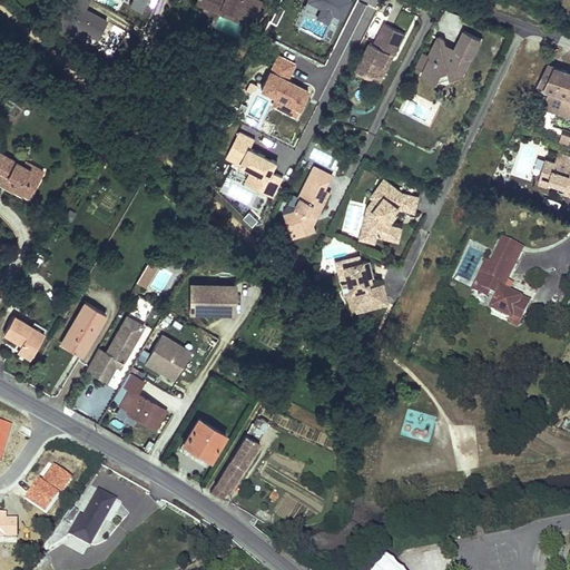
[(69,0),(56,26),(74,35),(78,27),(97,37),(106,20),(85,9),(88,0),(69,0)]
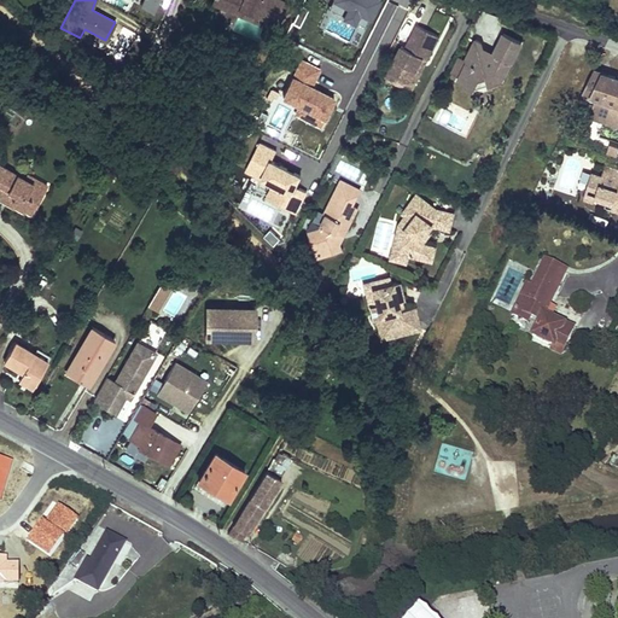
[(143,0),(140,5),(153,12),(159,0),(143,0)]
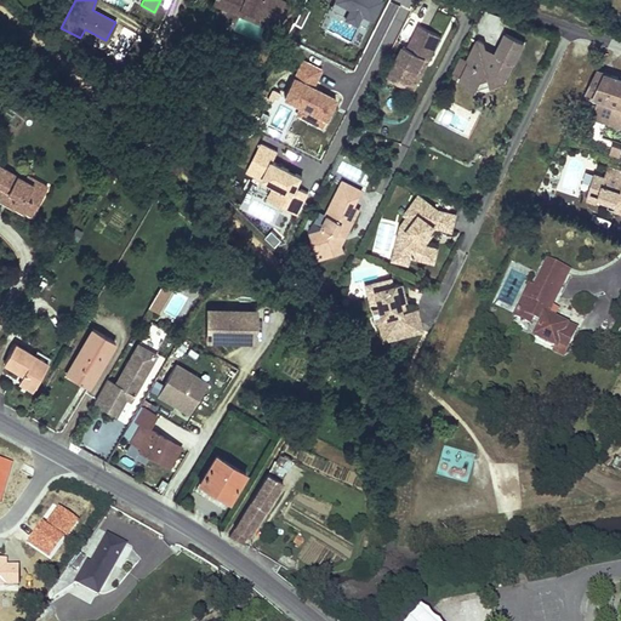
[(215,0),(214,3),(240,13),(241,10),(258,17),(260,12),(280,22),(289,4),(279,0),(215,0)]
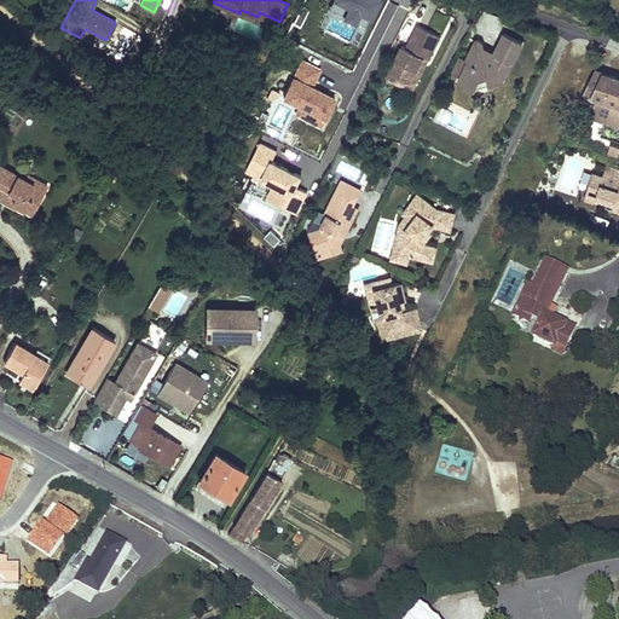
[(331,0),(330,4),(366,22),(377,0),(331,0)]
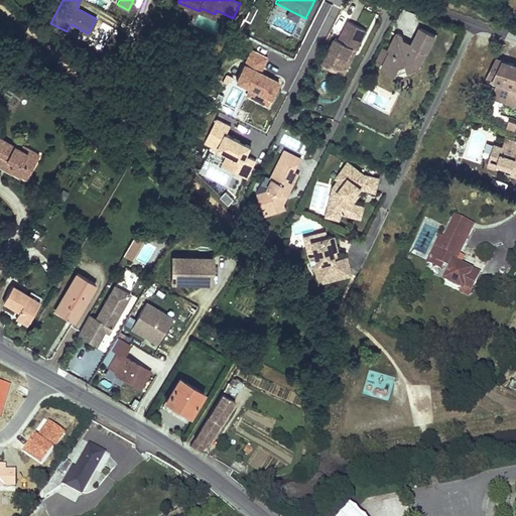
[(336,38),(323,65),(332,69),(334,63),(343,69),(354,48),(357,50),(367,30),(349,21),(340,40),(336,38)]
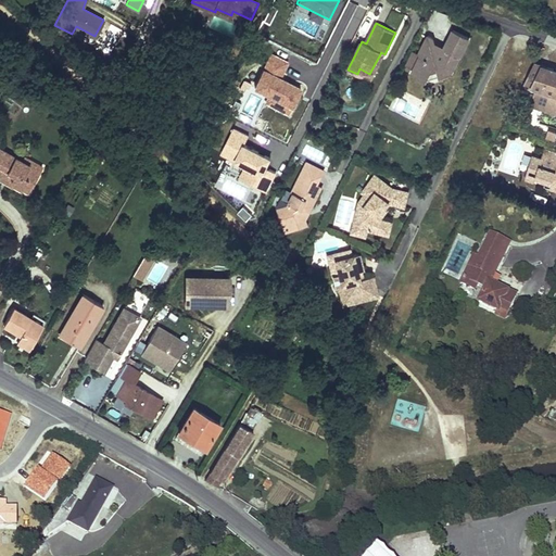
[(453,72),(470,38),(454,30),(444,49),(438,51),(433,39),(428,37),(419,54),(421,54),(414,70),(413,73),(427,80),(432,71),(439,68),(441,76),(453,72)]
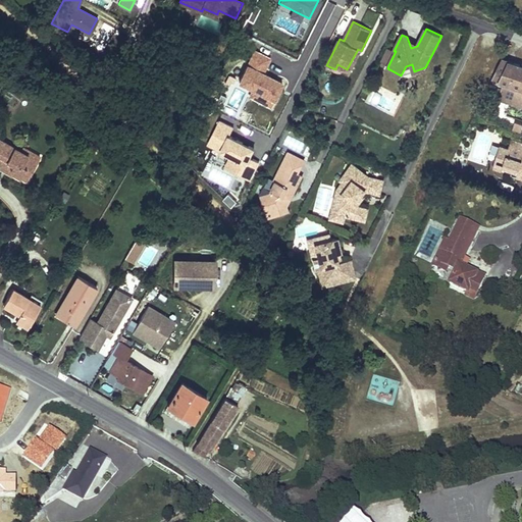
[(388,65),(396,51),(394,51),(388,48),(382,61),(388,65)]
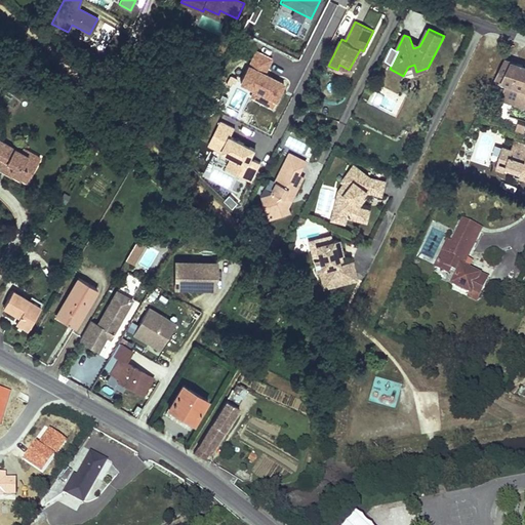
[(350,77),(363,51),(360,49),(349,70),(339,65),(337,70),(350,77)]
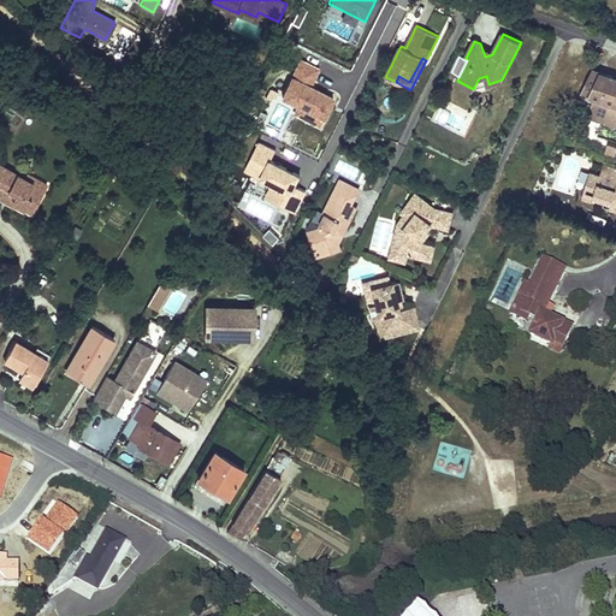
[(302,59),(285,94),(301,102),(295,113),(319,125),(333,96),(312,86),(320,69),(302,59)]
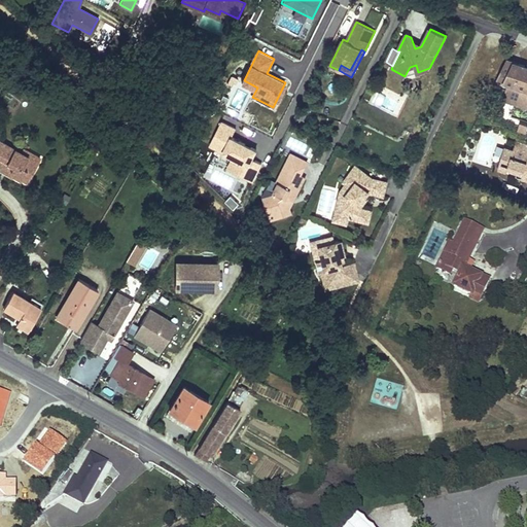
[(505,96),(526,102),(526,69),(520,68),(521,65),(506,60),(497,80),(510,83),(505,96)]
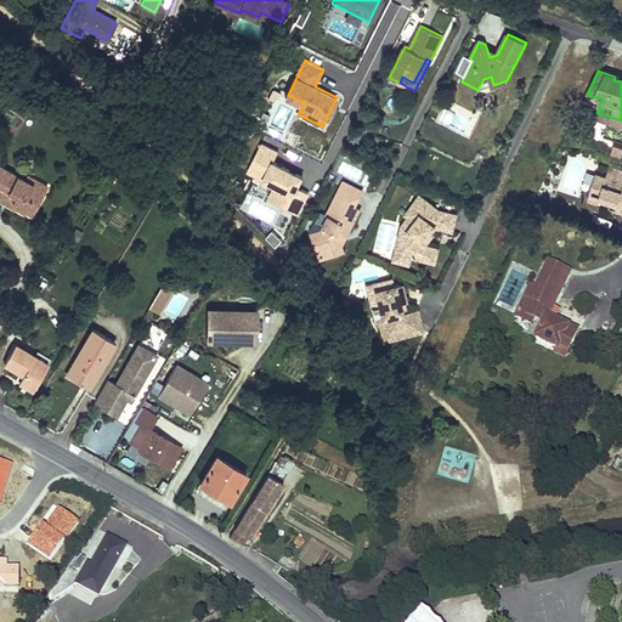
[(57,116),(66,120),(71,112),(63,107),(57,116)]
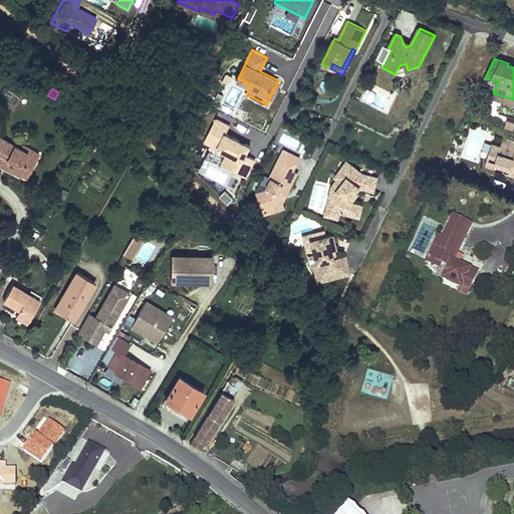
[(513,105),(513,99),(493,93),(491,98),(513,105)]
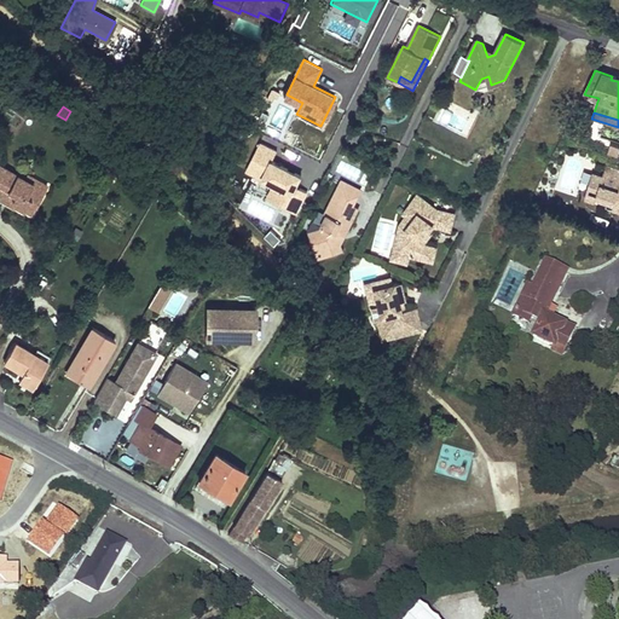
[(262,144),(250,167),(277,180),(270,197),(299,212),(310,191),(296,184),(302,174),(272,158),(276,150),(262,144)]
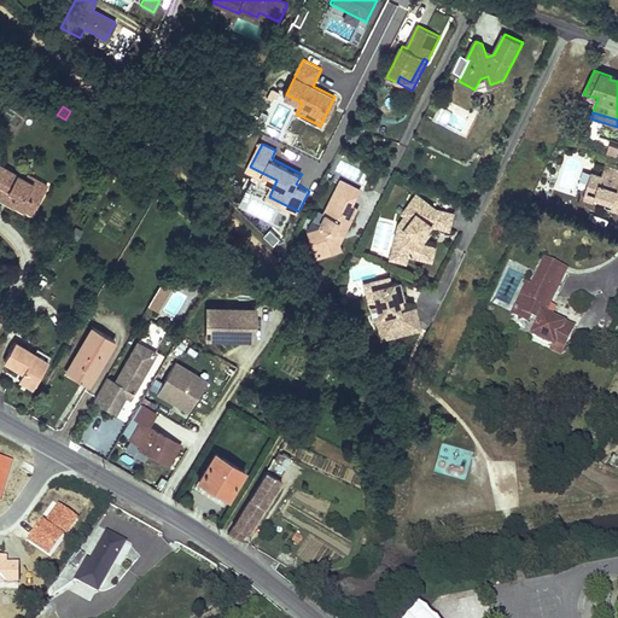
[(617,155),(617,153),(617,146),(610,145),(607,152),(617,155)]
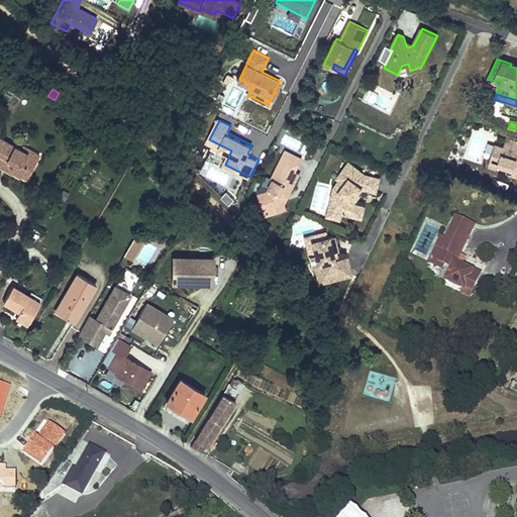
[(0,164),(1,165),(6,163),(11,166),(12,171),(20,176),(24,169),(30,173),(36,161),(27,154),(27,153),(20,149),(0,137),(0,164)]
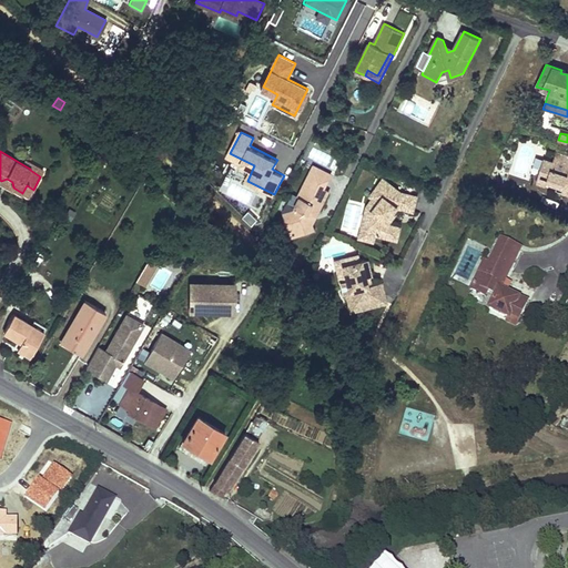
[(567,156),(557,154),(555,160),(567,163),(567,156)]
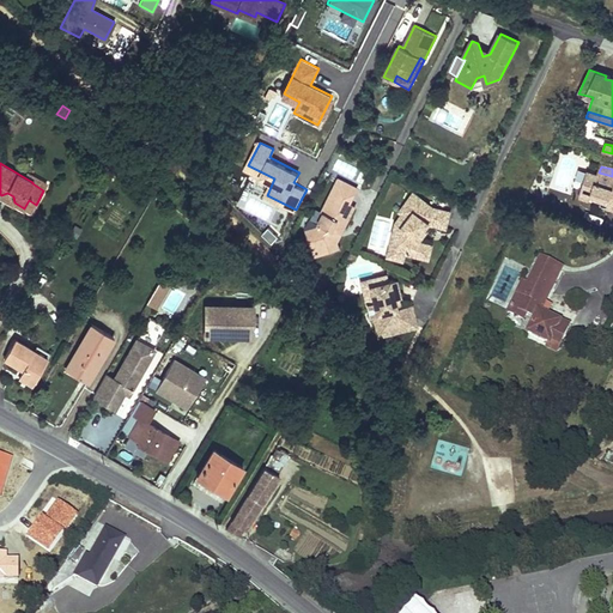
[(24,177),(32,182),(32,183),(43,190),(47,183),(26,173),(24,177)]
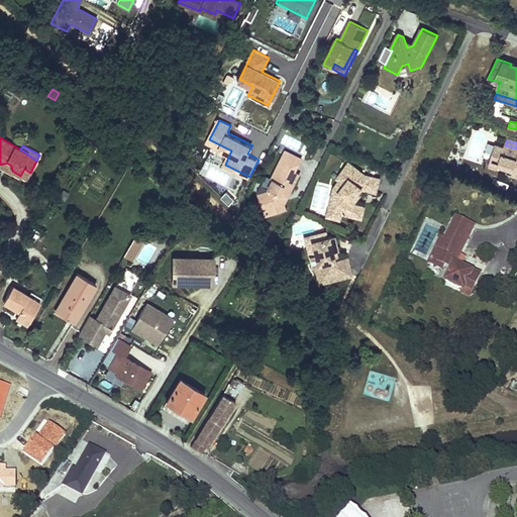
[(516,148),(505,145),(504,148),(495,145),(491,157),(500,160),(499,165),(508,168),(514,170),(512,175),(516,175),(516,148)]
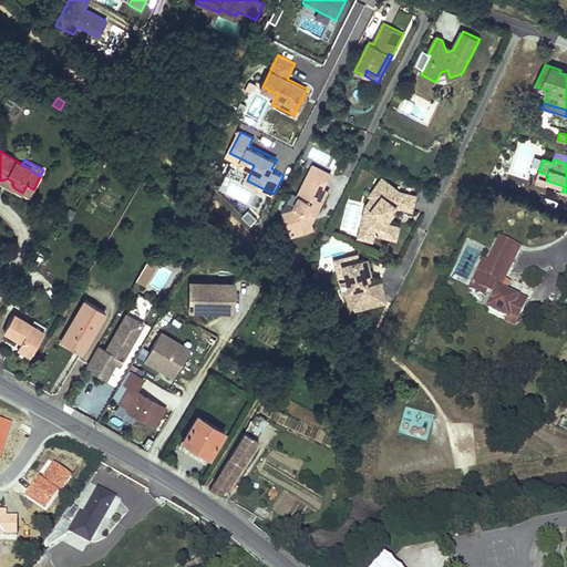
[(284,214),(288,225),(303,233),(315,229),(312,220),(309,218),(315,209),(318,210),(328,192),(323,188),(330,174),(313,166),(299,195),(301,196),(294,210),(284,214)]
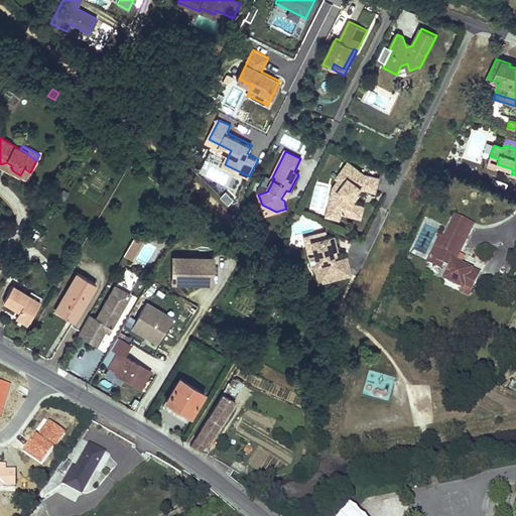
[(496,168),(498,164),(499,159),(490,156),(487,166),(496,168)]
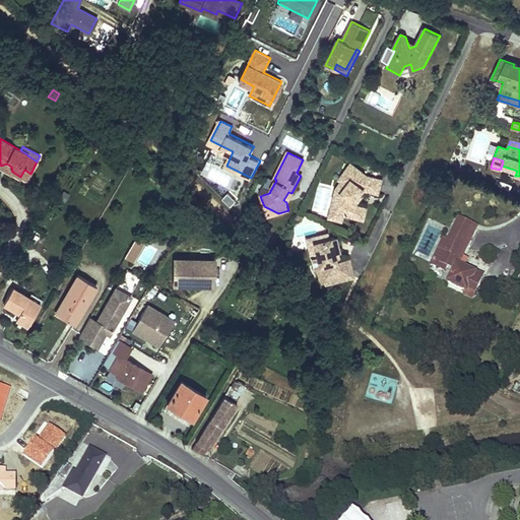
[(141,166),(136,161),(132,169),(137,173),(141,166)]
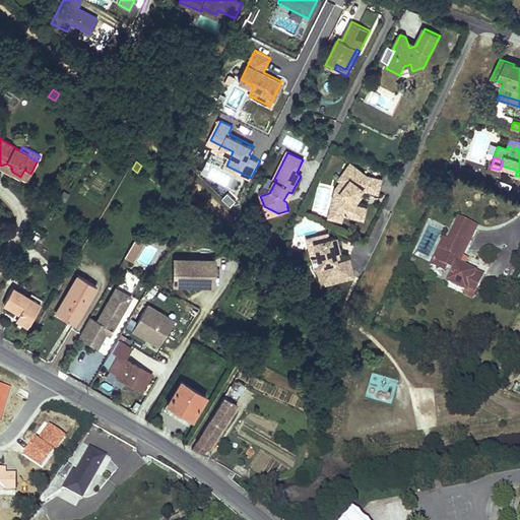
[(6,164),(1,166),(0,167),(0,168),(10,174),(12,172),(11,167),(6,164)]
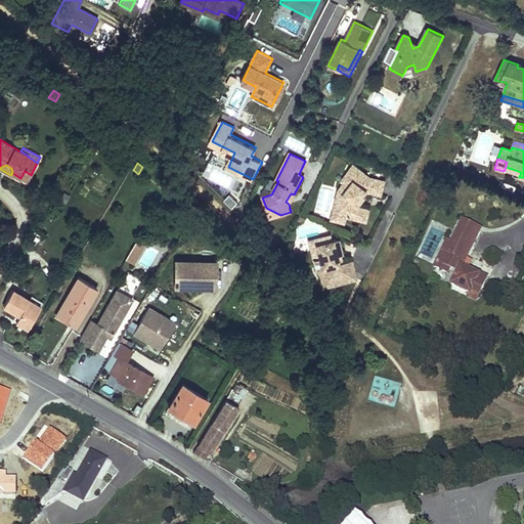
[(382,195),(385,182),(370,179),(354,167),(342,182),(344,183),(349,187),(344,194),(339,215),(347,217),(367,221),(369,210),(362,208),(357,205),(366,192),(382,195)]
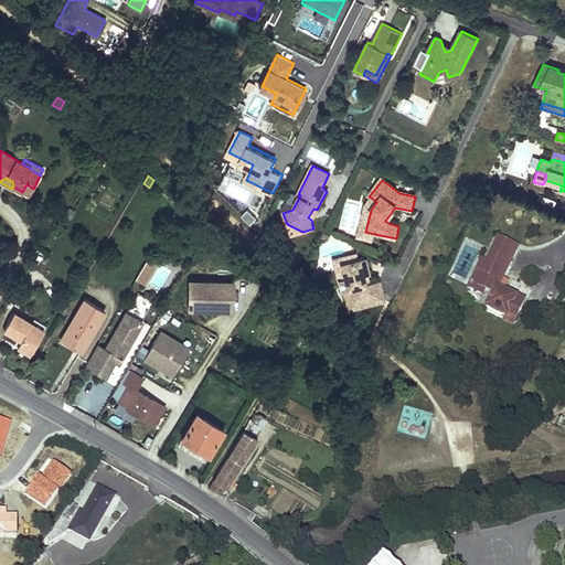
[(29,195),(33,189),(27,184),(22,192),(29,195)]
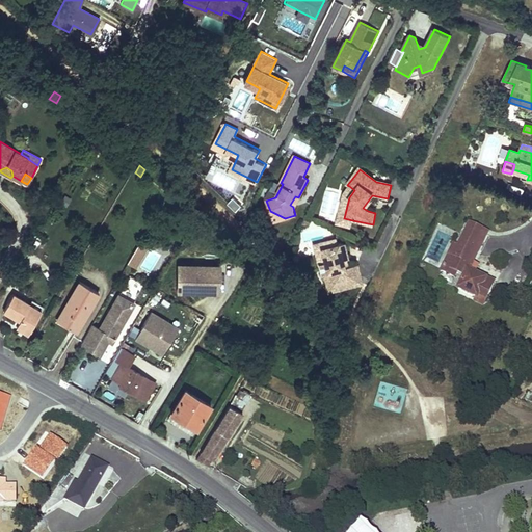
[(344,218),(349,197),(354,190),(349,186),(343,193),(337,223),(350,227),(352,220),(344,218)]
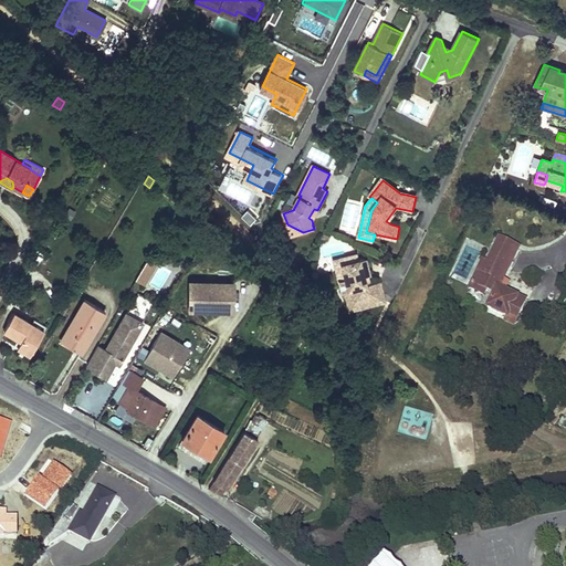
[(74,212),(70,209),(65,217),(70,220),(74,212)]
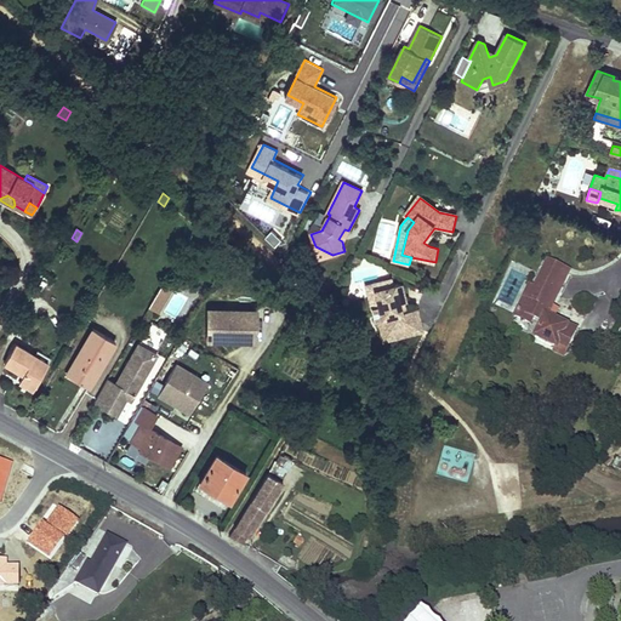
[(281,241),(272,232),(266,238),(274,248),(281,241)]
